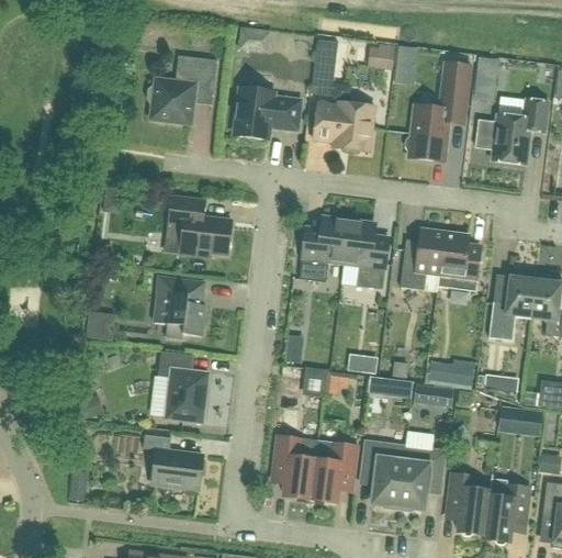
[(316,40),(310,92),(328,95),(335,42),(316,40)]
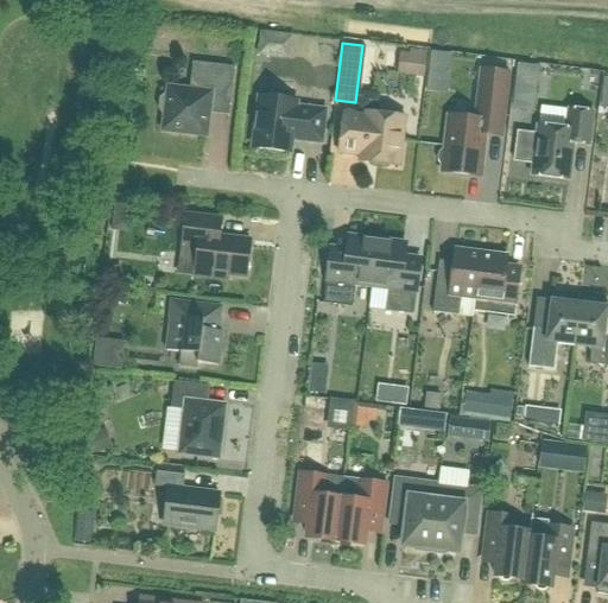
[(410,52),(407,71),(422,73),(425,49),(411,48),(410,52)]
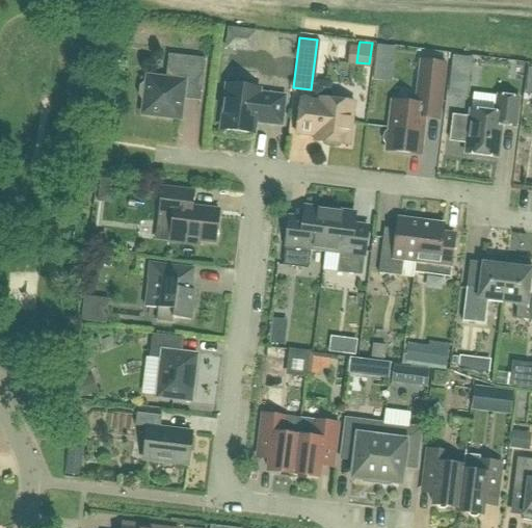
[(374,42),(372,59),(392,61),(394,45),(374,42)]
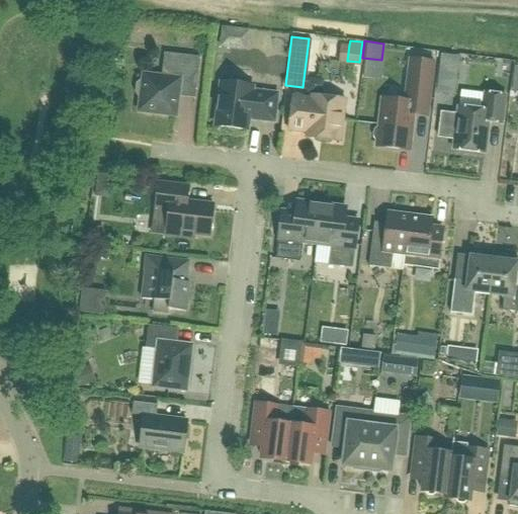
[(195,89),(200,55),(164,51),(161,75),(144,73),(143,76),(137,81),(135,91),(141,97),(139,108),(175,113),(178,87),(195,89)]
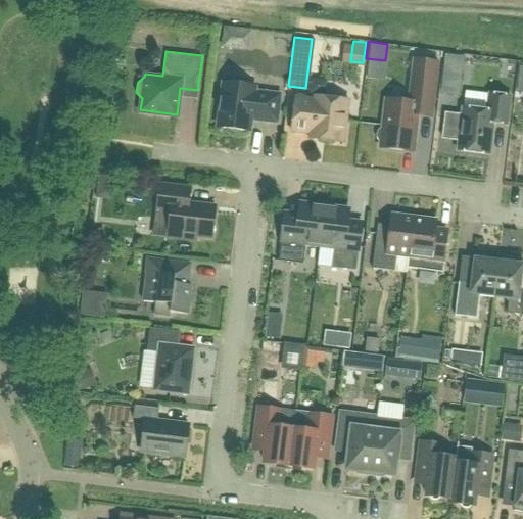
[(419,97),(433,98),(437,61),(423,59),(419,97)]
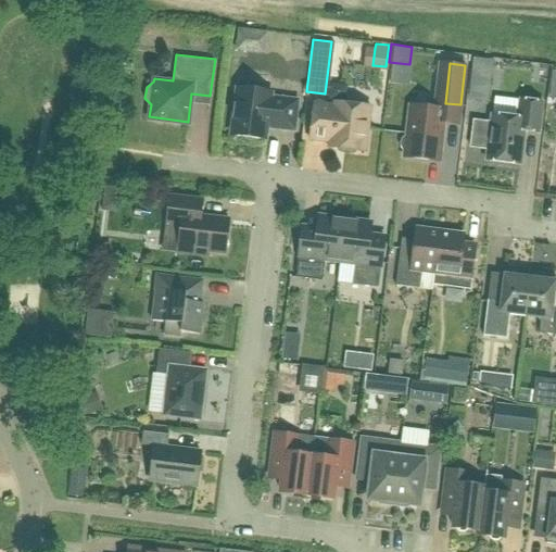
[(468,82),(466,97),(487,99),(488,85),(468,82)]
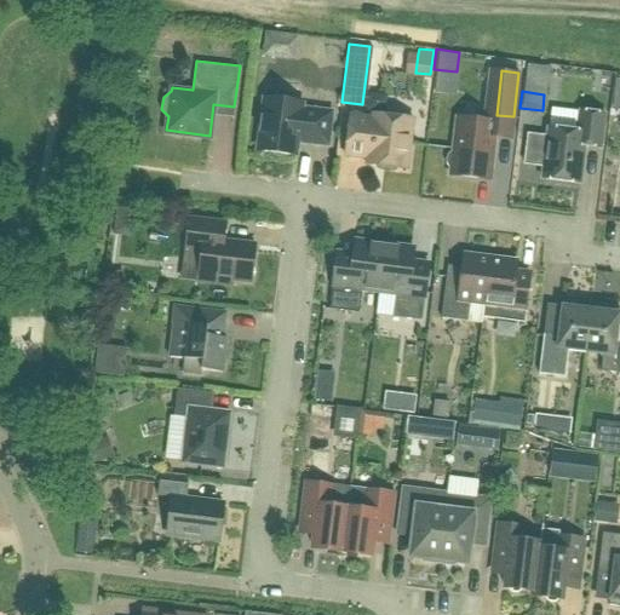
[(265,96),(258,149),(296,153),(297,139),(327,143),(332,110),(302,107),(302,101),(265,96)]
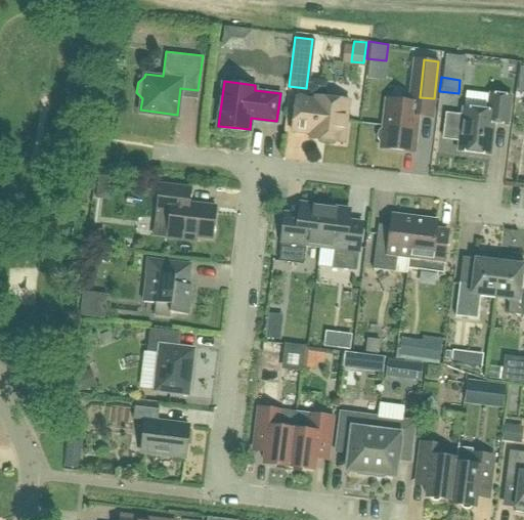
[(443,136),(460,138),(459,149),(489,153),(493,121),(507,123),(511,94),(490,91),(488,109),(464,105),(463,114),(446,112),(443,136)]
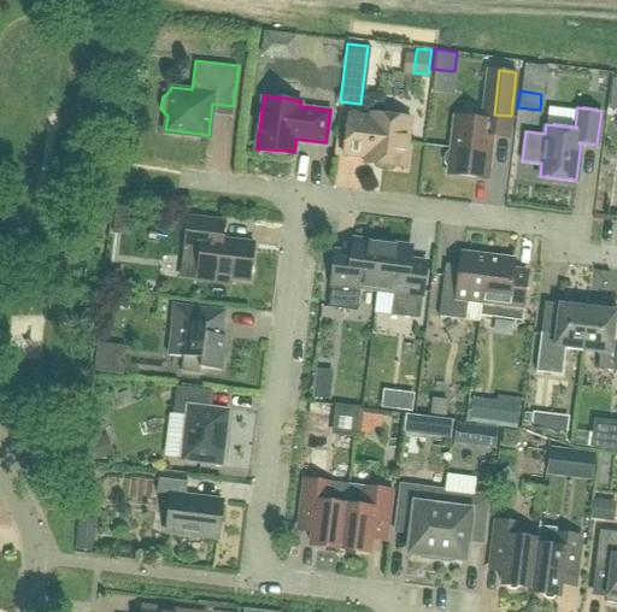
[(370,111),(370,115),(348,112),(344,153),(365,156),(364,162),(405,166),(411,116),(370,111)]
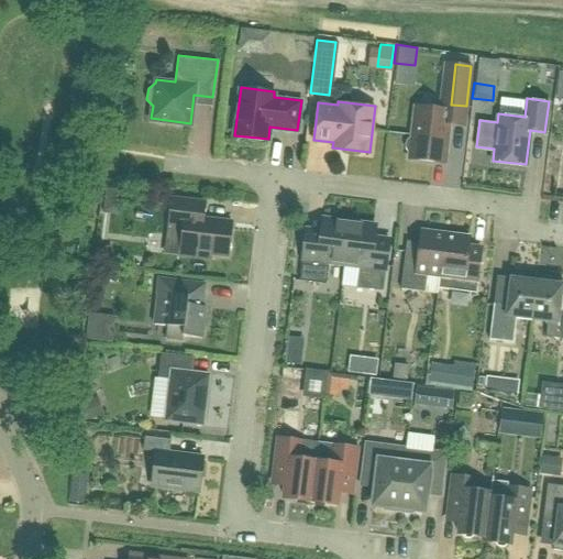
[(442,108),(415,105),(411,135),(407,138),(405,143),(406,148),(409,152),(409,156),(444,161),(450,121),(451,109),(442,108)]
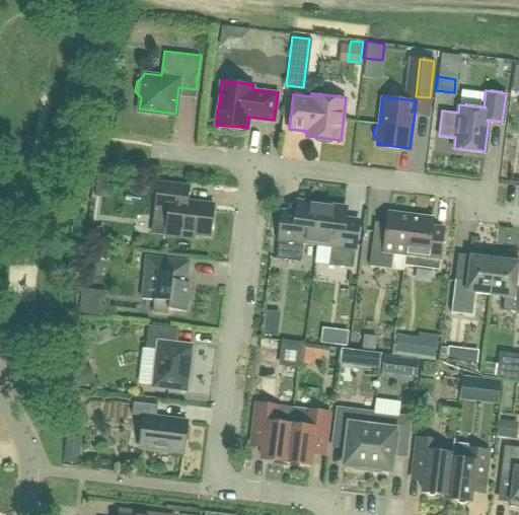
[(195,232),(210,234),(214,203),(188,200),(189,185),(158,180),(155,206),(168,208),(165,233),(194,236),(195,232)]
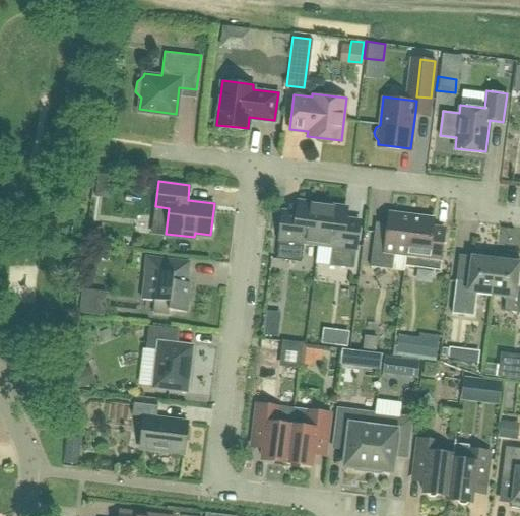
[(282,210),(276,257),(301,260),(304,241),(318,243),(323,203),(299,200),(297,212),(282,210)]
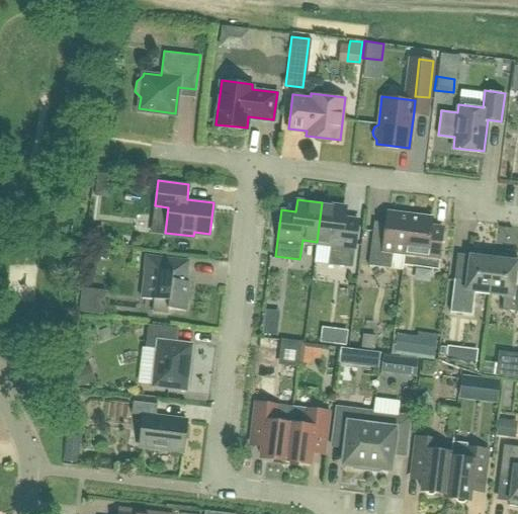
[(344,217),(346,205),(322,202),(317,242),(331,243),(328,263),(352,266),(358,219),(344,217)]
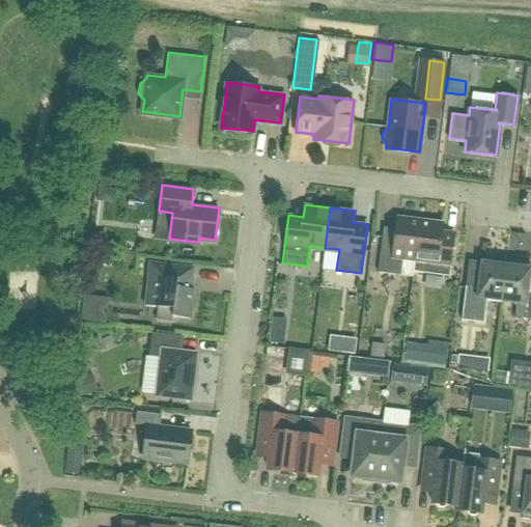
[(383,234),(378,271),(400,273),(402,257),(415,258),(420,219),(397,216),(394,237),(383,234)]
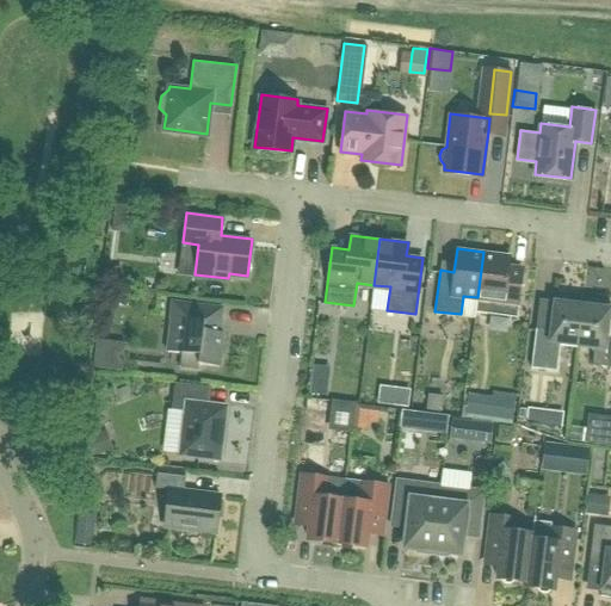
[(477,297),(476,310),(503,314),(517,315),(522,280),(506,279),(510,255),(483,252),(477,297)]
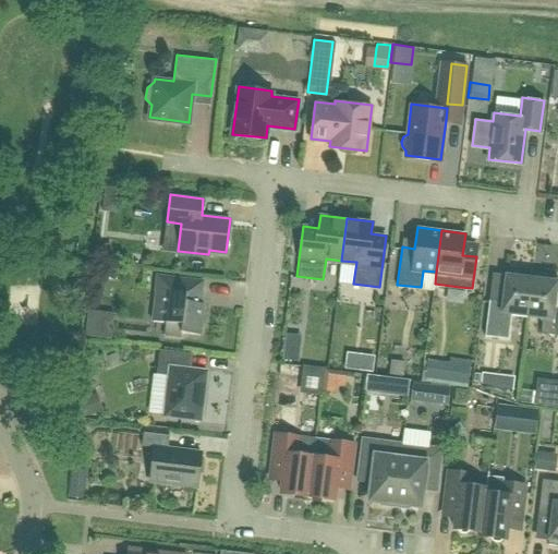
[(132,276),(133,265),(109,262),(107,272),(132,276)]
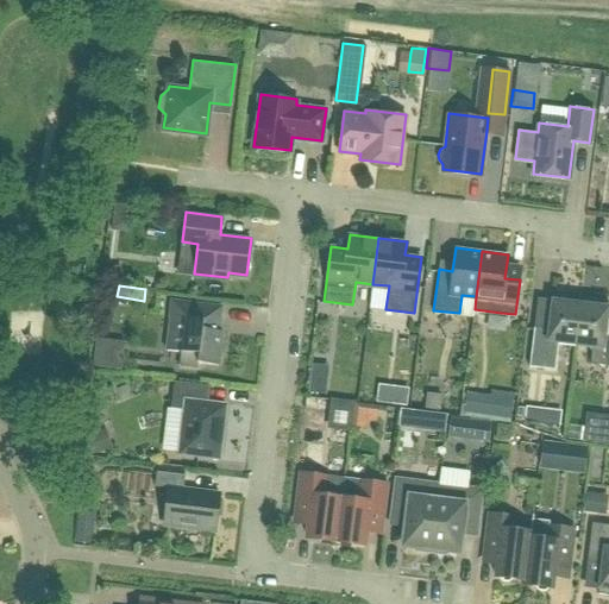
[(529,364),(554,367),(558,341),(575,344),(581,297),(552,294),(548,328),(534,326),(529,364)]
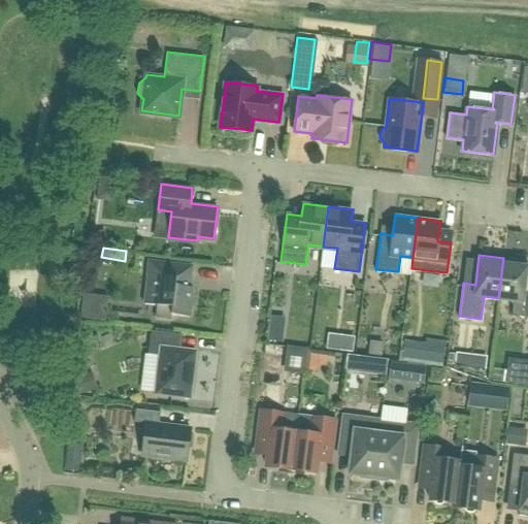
[(127,257),(127,260),(101,261),(103,296),(145,293),(143,256),(127,257)]
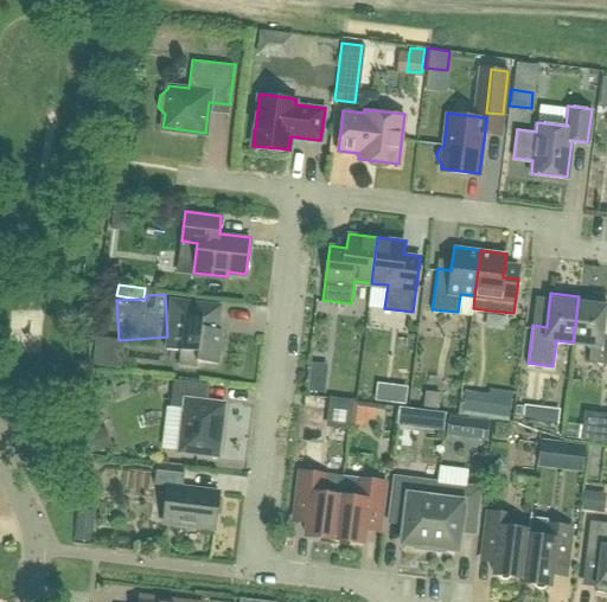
[(588,360),(606,363),(606,334),(604,334),(606,301),(606,299),(579,296),(573,343),(590,345),(588,360)]
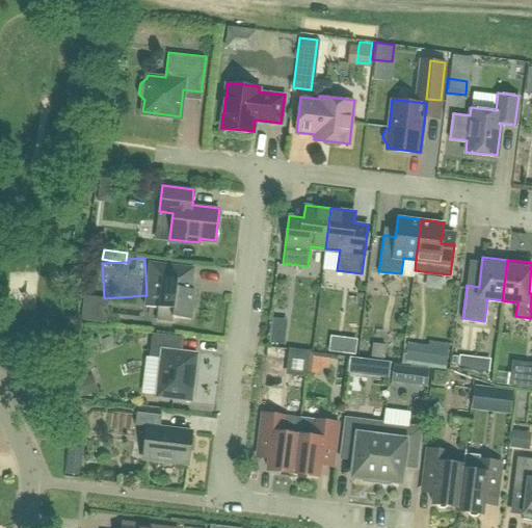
[(174,316),(191,318),(194,288),(191,288),(193,266),(150,261),(149,276),(145,305),(158,306),(157,317),(173,319),(174,316)]
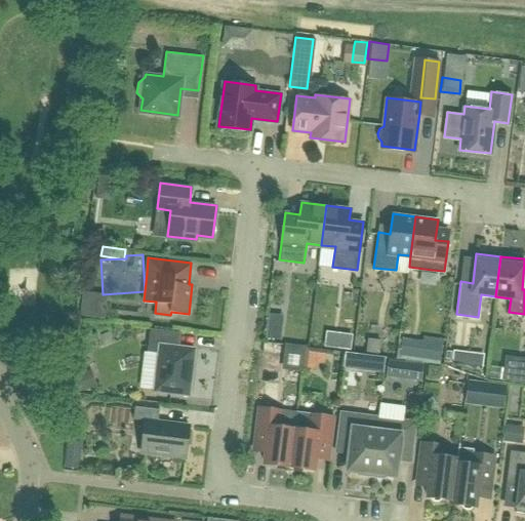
[(81,313),(91,314),(93,292),(83,291),(81,313)]
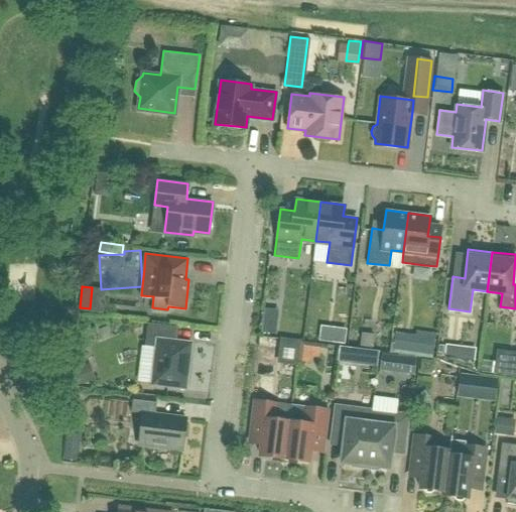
[(261,321),(259,331),(273,333),(275,323),(261,321)]
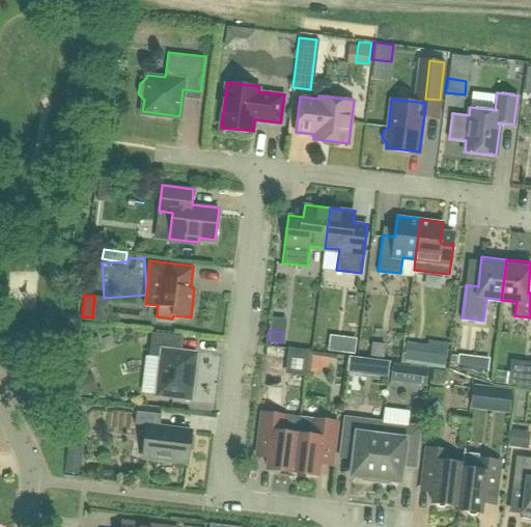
[(161,355),(156,394),(191,398),(197,352),(180,350),(183,336),(152,332),(150,353),(161,355)]
